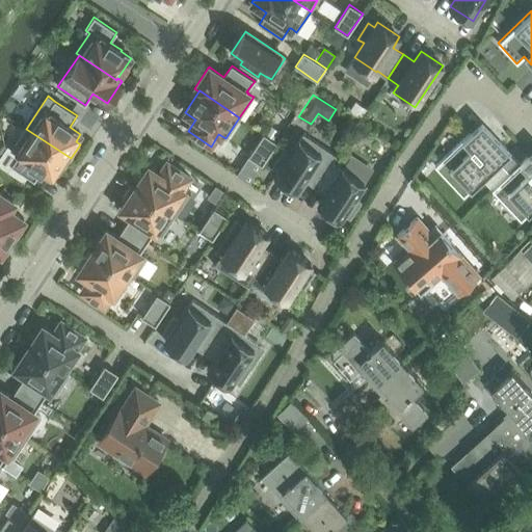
[(354,102),(347,112),(360,121),(367,109),(354,102)]
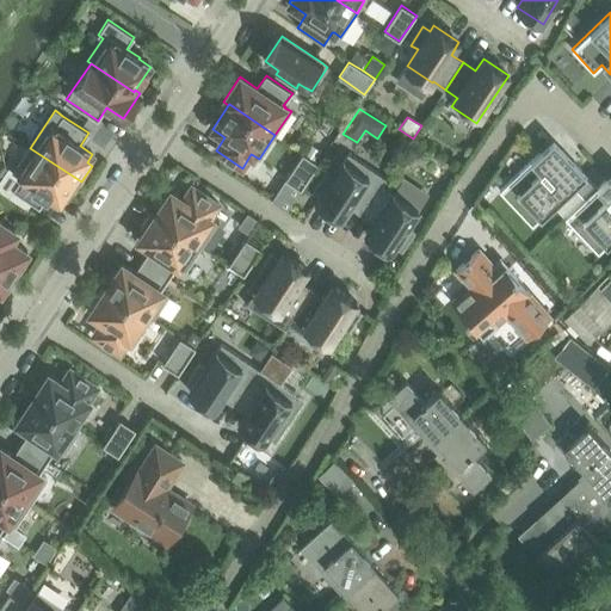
[(427,148),(413,140),(405,153),(419,161),(427,148)]
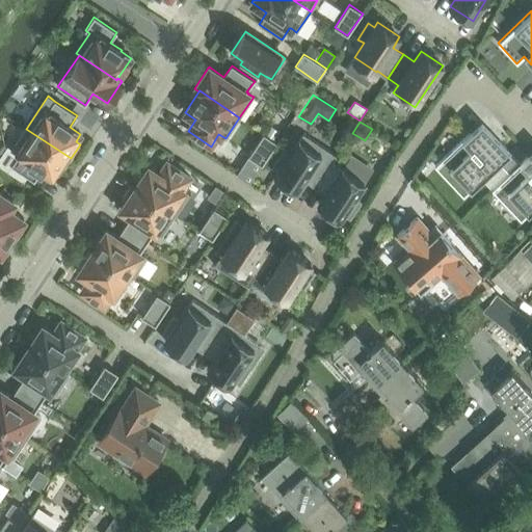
[(270,126),(265,134),(273,140),(280,132),(270,126)]
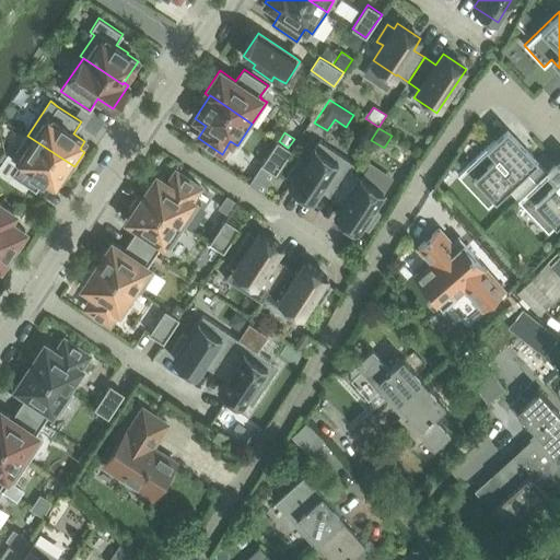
[(60,178),(65,181),(74,166),(27,136),(13,156),(19,161),(20,162),(12,174),(36,190),(44,178),(55,186),(60,178)]
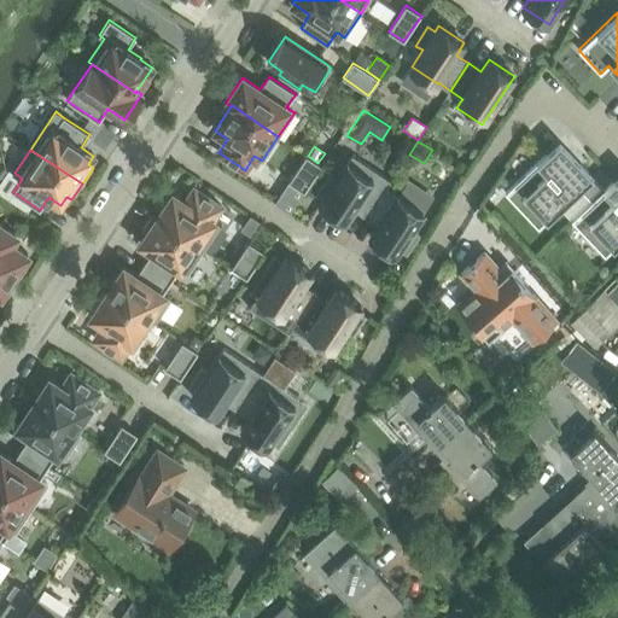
[(557,161),(548,151),(505,192),(523,213),(531,204),(547,220),(581,188),(593,176),(569,150),(557,161)]
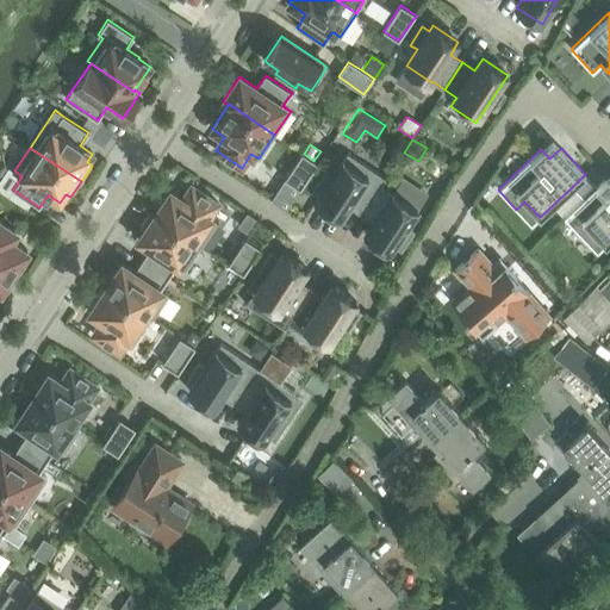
[(303,154),(285,179),(300,190),(317,163),(313,161),(304,154),(303,154)]
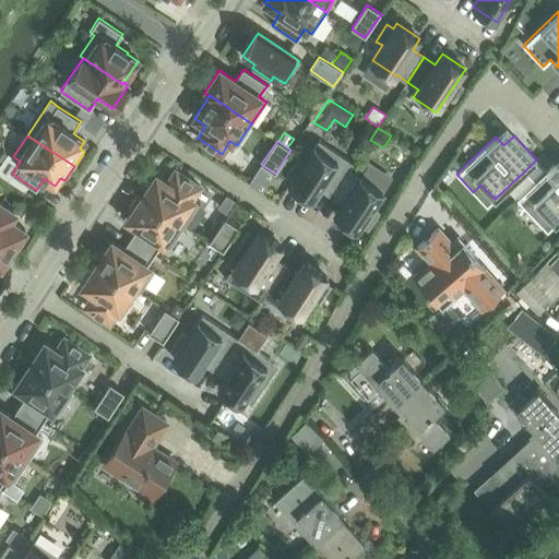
[(289,185),(313,200),(320,188),(332,195),(348,171),(354,164),(319,141),(314,147),(305,163),(298,158),(286,175),(293,179),(289,185)]
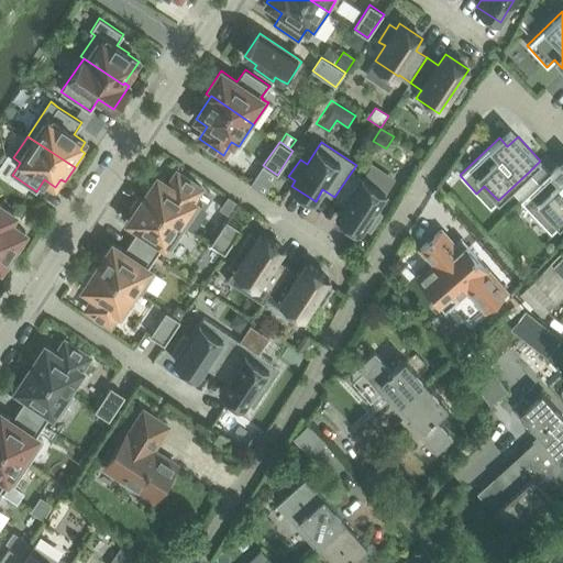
[(540,161),(529,172),(540,183),(551,173),(540,161)]
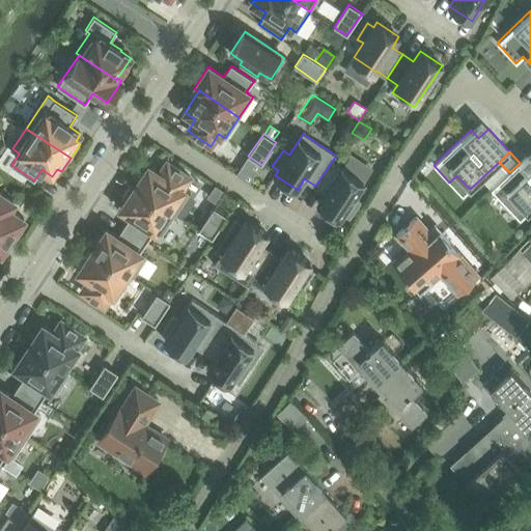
[(492,190),(494,192),(507,206),(514,199),(527,213),(530,208),(530,157),(529,155),(520,163),(509,172),(492,190)]
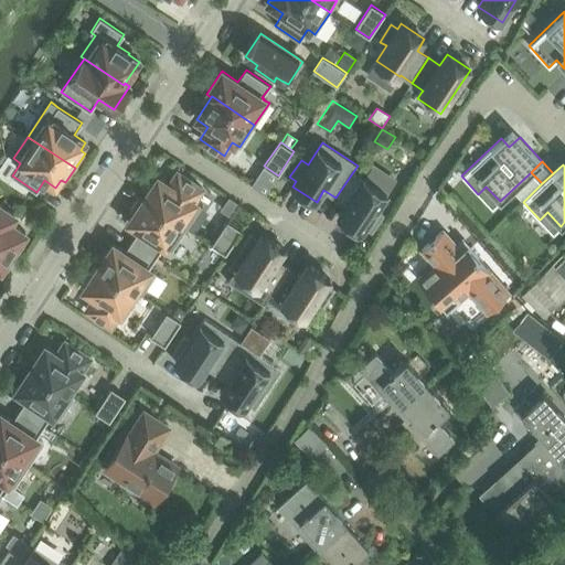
[(178,172),(169,184),(158,177),(144,199),(142,200),(185,228),(201,206),(193,201),(202,188),(178,172)]
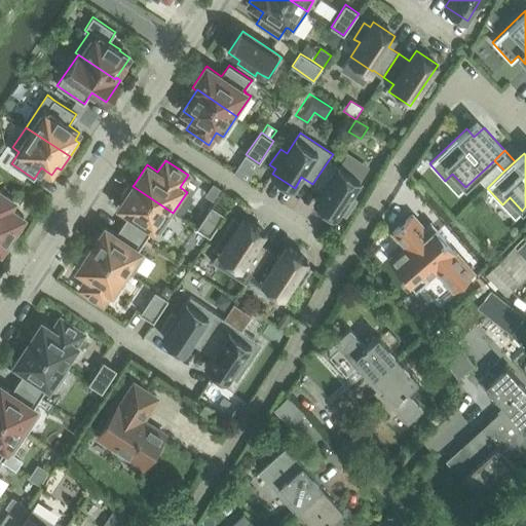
[(361,181),(338,166),(338,167),(328,161),(312,184),(323,191),(315,201),(337,216),(340,212),(346,216),(357,199),(350,195),(361,181)]
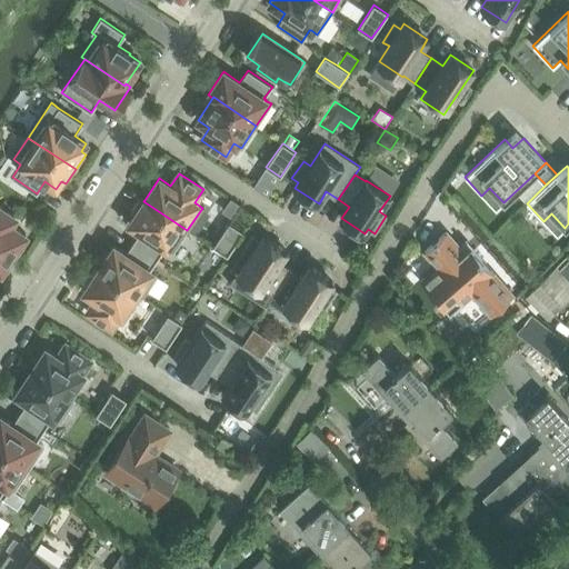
[(129,223),(141,231),(133,242),(158,259),(165,247),(167,248),(172,251),(187,230),(143,201),(145,200),(140,197),(130,212),(135,216),(129,223)]
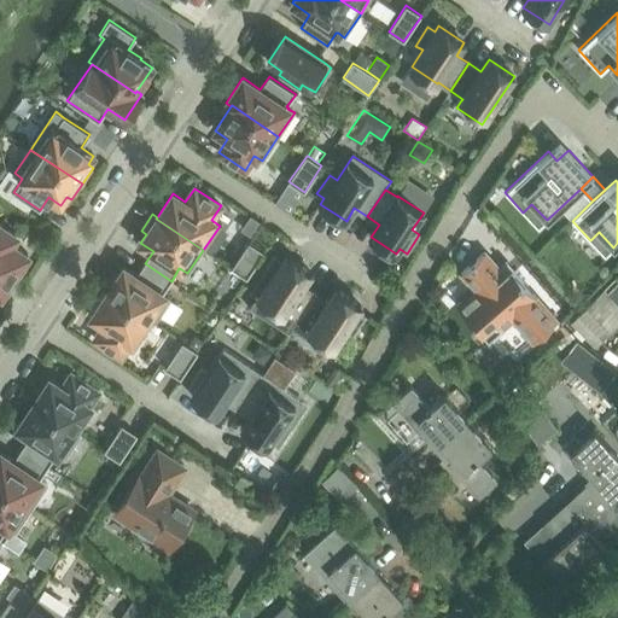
[(251,237),(261,222),(250,215),(240,229),(251,237)]
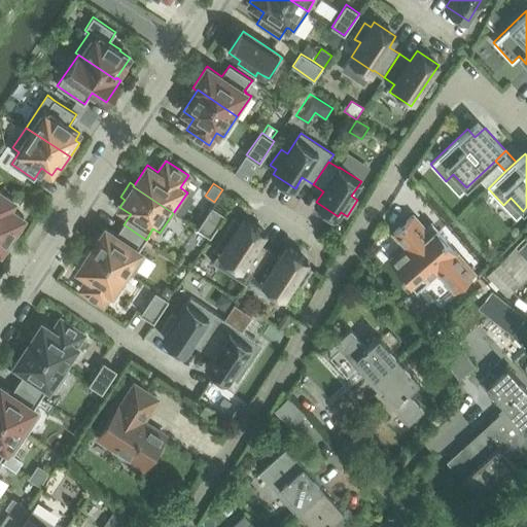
[(0,250),(1,251),(24,217),(9,208),(14,201),(0,190),(0,250)]
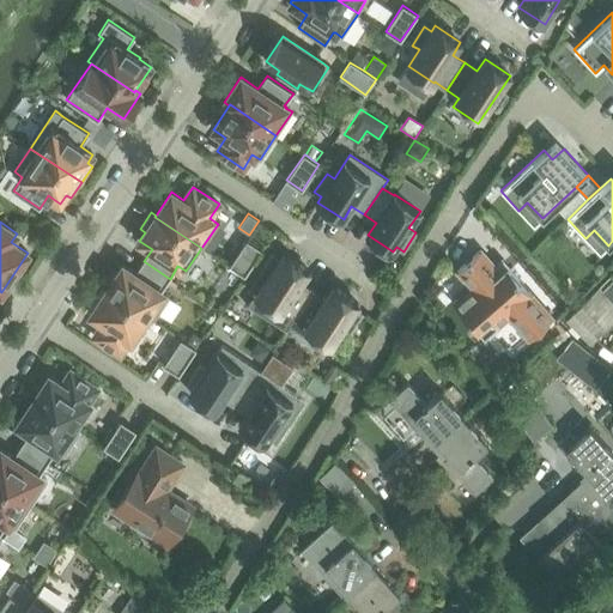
[(247,240),(230,266),(244,275),(262,250),(247,240)]
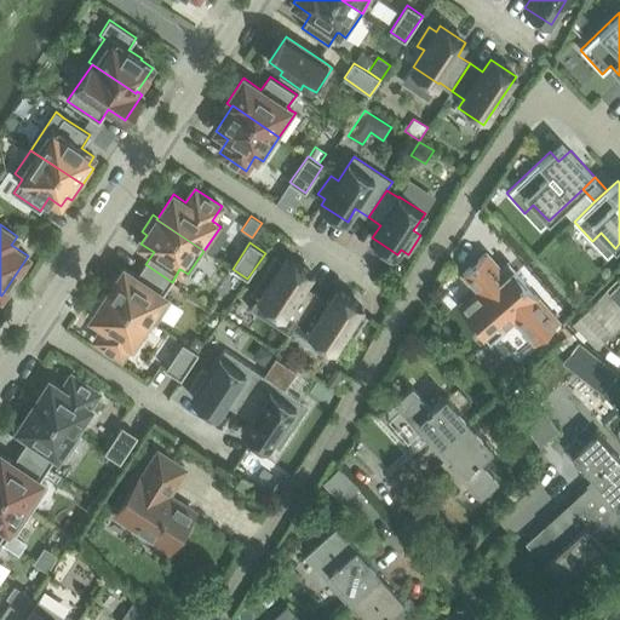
[(557,322),(514,271),(506,277),(487,254),(464,275),(478,291),(460,306),(491,340),(515,319),(535,342),(557,322)]
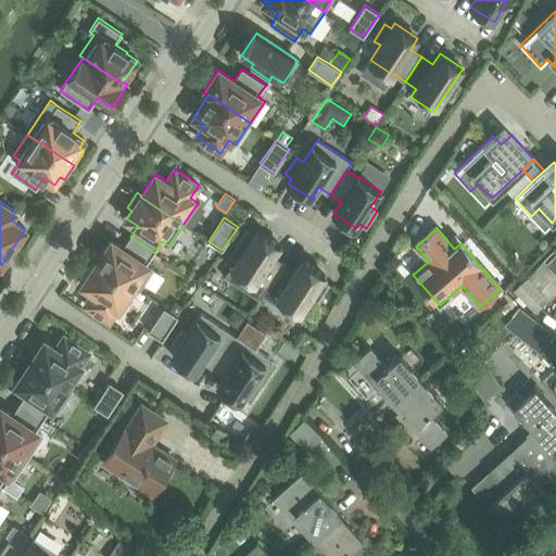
[(232,266),(256,282),(256,281),(266,288),(267,289),(283,264),(273,256),(280,245),(257,230),(254,235),(248,230),(237,248),(242,252),(232,266)]
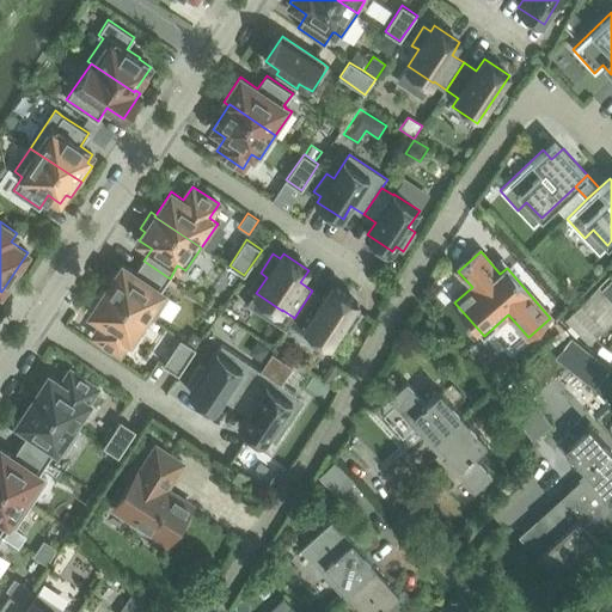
[(144,261),(135,273),(123,265),(106,289),(147,316),(146,317),(153,322),(154,319),(153,319),(169,297),(163,292),(161,291),(170,279),(144,261)]
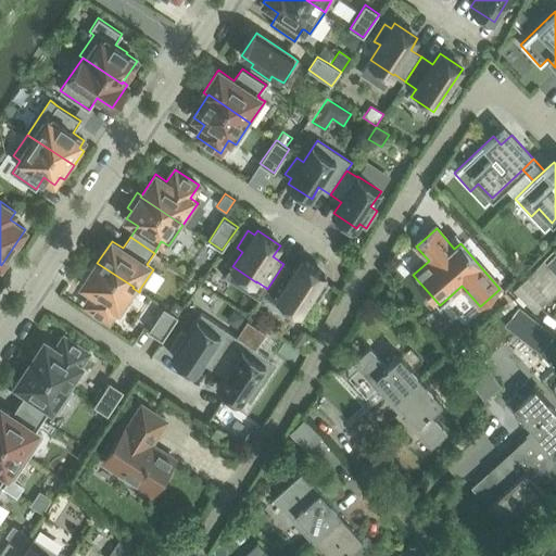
[(344,250),(340,256),(348,262),(352,255),(344,250)]
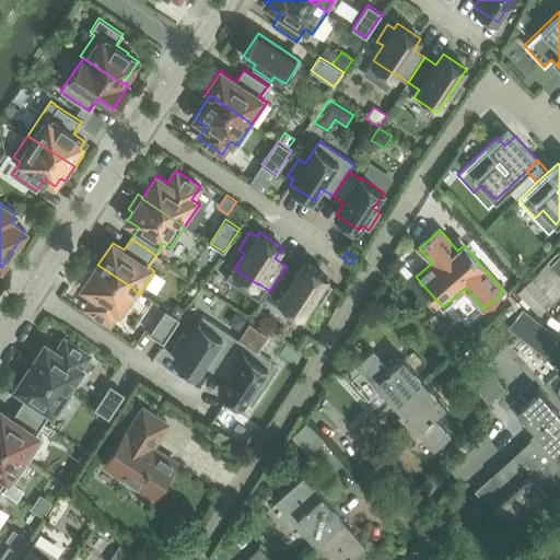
[(327,278),(304,261),(296,273),(286,266),(269,291),(268,290),(264,296),(299,321),(303,314),(313,300),(319,303),(330,287),(324,282),(327,278)]
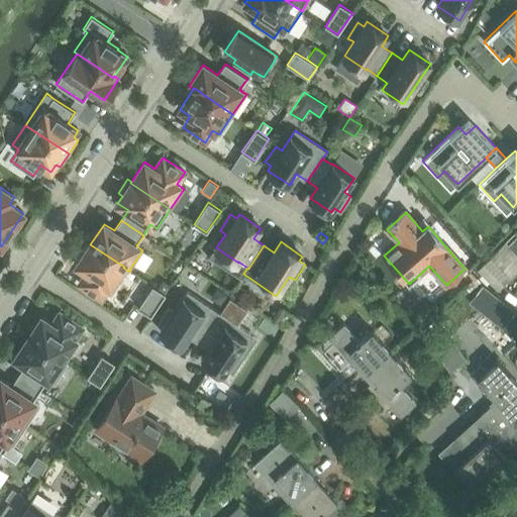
[(498,290),(516,270),(516,252),(505,241),(478,270),(498,290)]
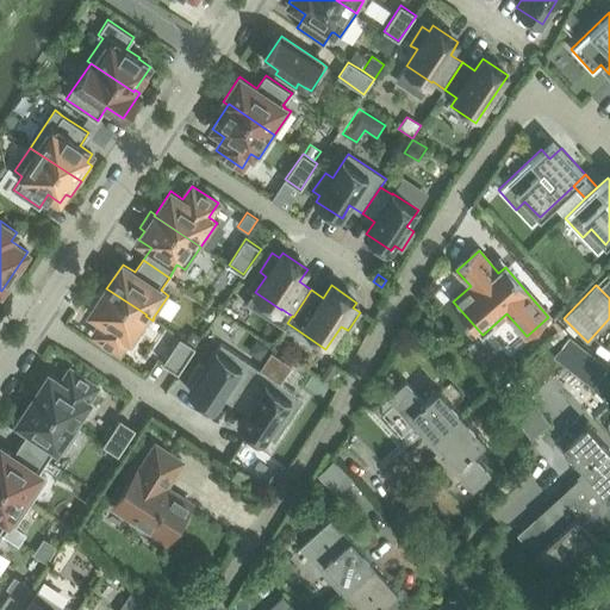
[(119,352),(129,338),(130,340),(145,316),(147,315),(106,288),(91,313),(103,321),(94,335),(119,352)]
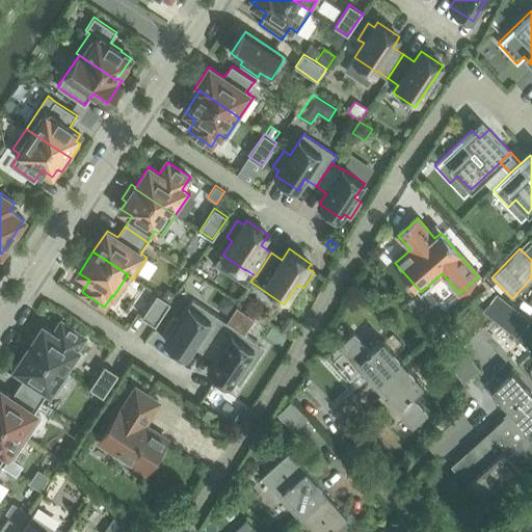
[(167,289),(162,297),(169,302),(176,294),(167,289)]
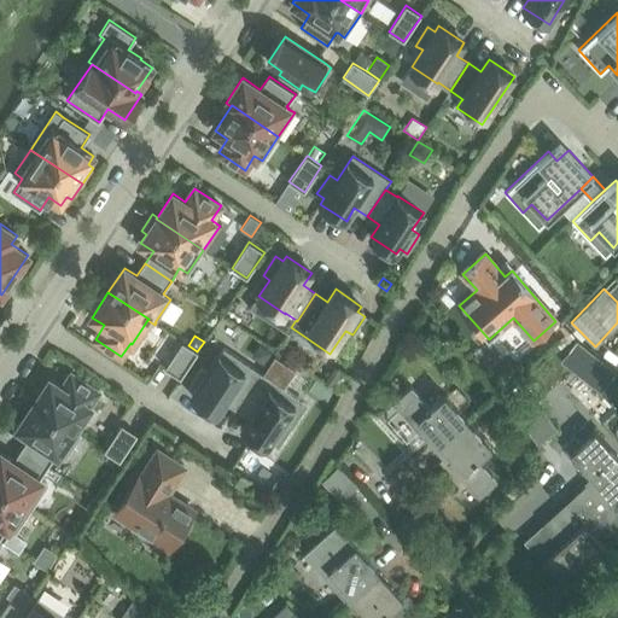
[(180,378),(198,353),(197,351),(188,345),(182,342),(165,368),(180,378)]
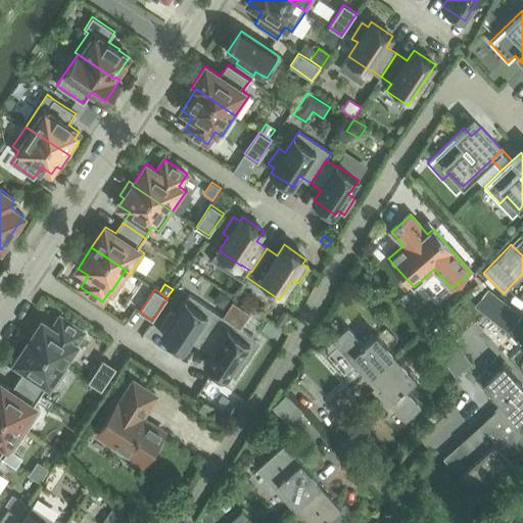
[(521,315),(488,289),(474,306),(508,333),(521,315)]
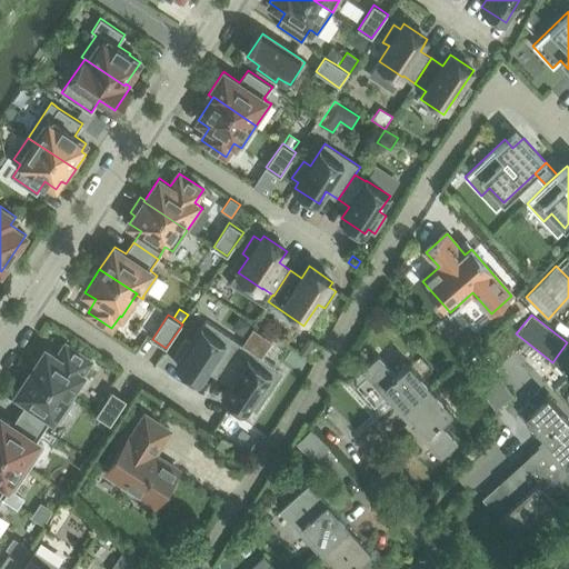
[(239,317),(232,328),(242,335),(249,323),(239,317)]
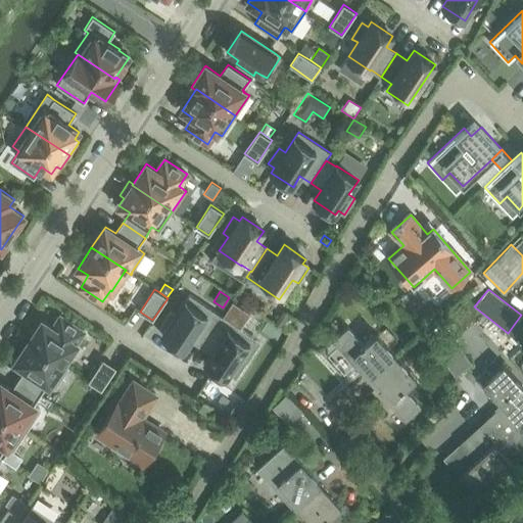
[(162,335),(185,350),(191,339),(201,346),(222,317),(190,295),(186,301),(177,315),(171,312),(159,327),(165,331),(162,335)]
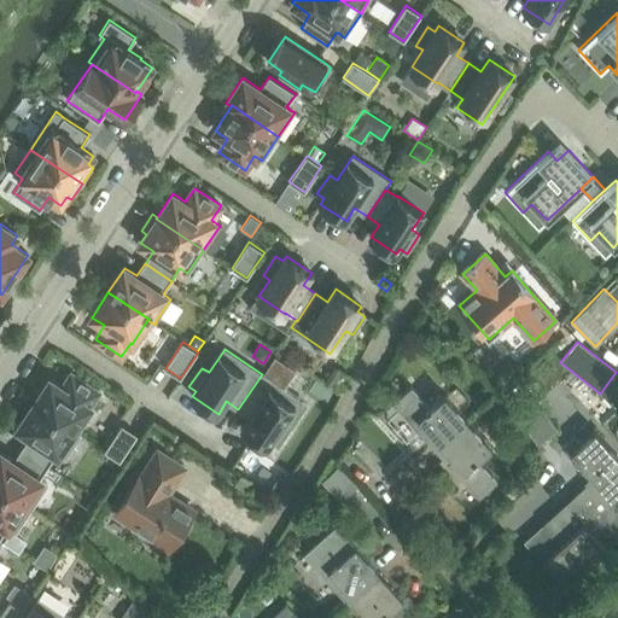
[(62,386),(50,379),(34,403),(74,430),(75,430),(91,406),(88,404),(98,391),(71,373),(62,386)]
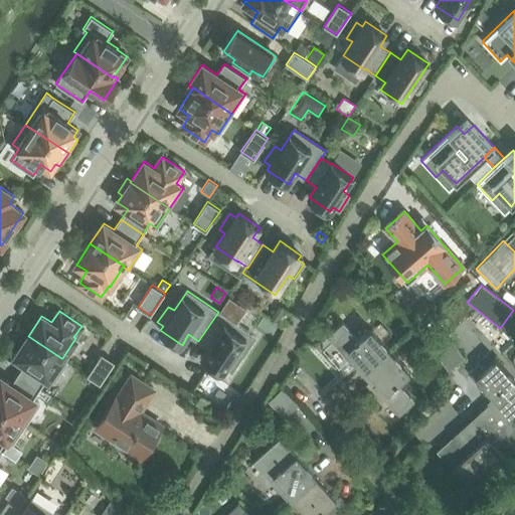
[(249,333),(218,312),(198,341),(209,348),(202,358),(223,372),(226,368),(232,372),(242,356),(236,352),(249,333)]
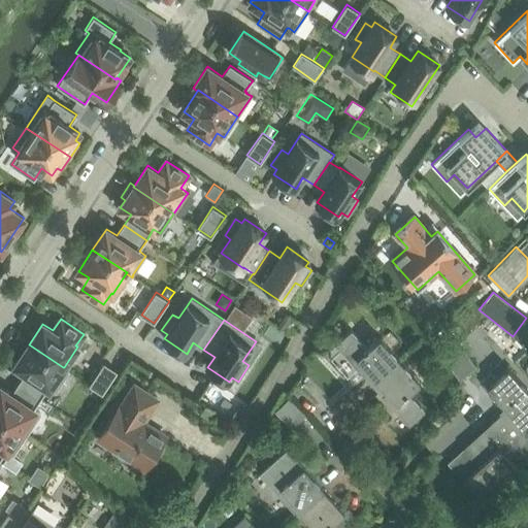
[(351,329),(335,343),(372,384),(400,358),(380,336),(367,347),(351,329)]
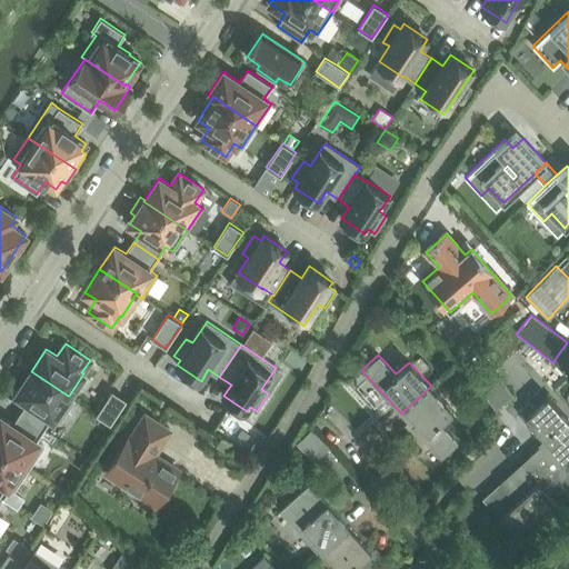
[(475,363),(467,370),(472,377),(479,370),(475,363)]
